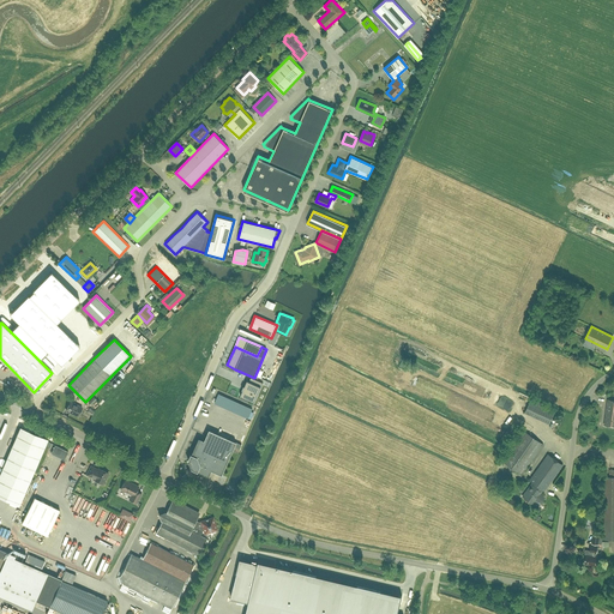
[(118,374),(109,383),(114,386),(121,379),(118,374)]
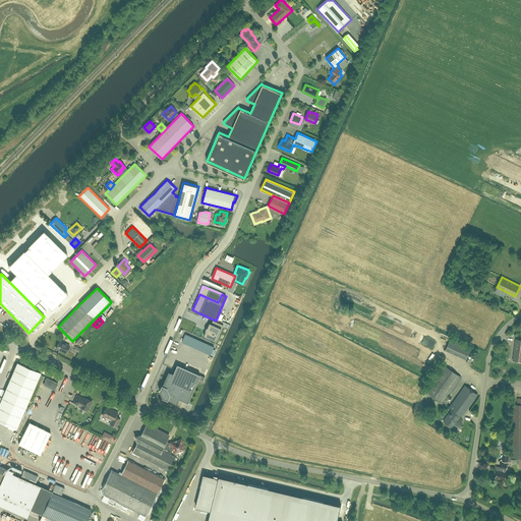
[(206,331),(204,336),(212,339),(217,329),(221,330),(223,325),(213,321),(212,324),(210,323),(208,328),(207,327),(206,331)]
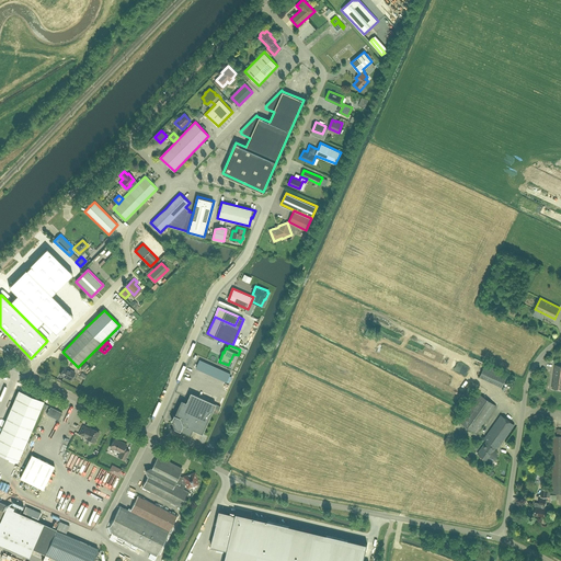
[(502,387),(507,375),(484,364),(479,377),(502,387)]
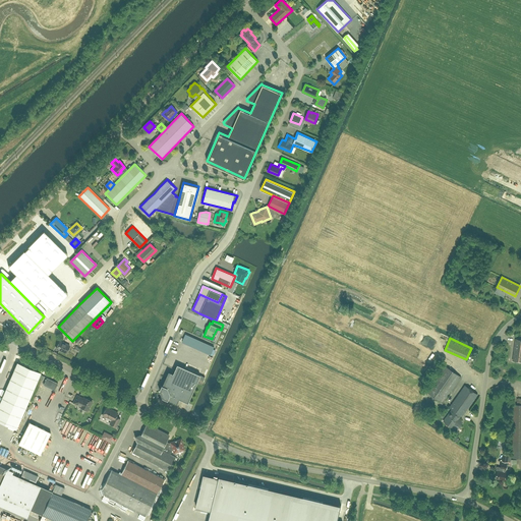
[(66,353),(69,346),(59,341),(56,348),(66,353)]
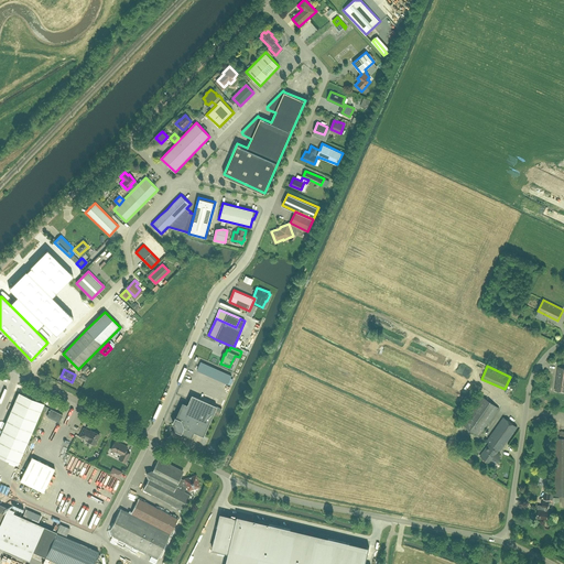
[(0,434),(0,456),(18,464),(44,403),(19,392),(0,434)]
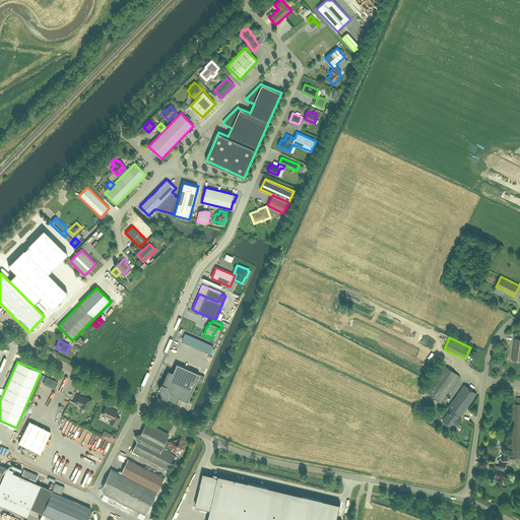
[(199,374),(176,364),(173,373),(168,371),(161,385),(158,389),(159,390),(161,396),(167,398),(176,402),(178,398),(187,402),(199,374)]
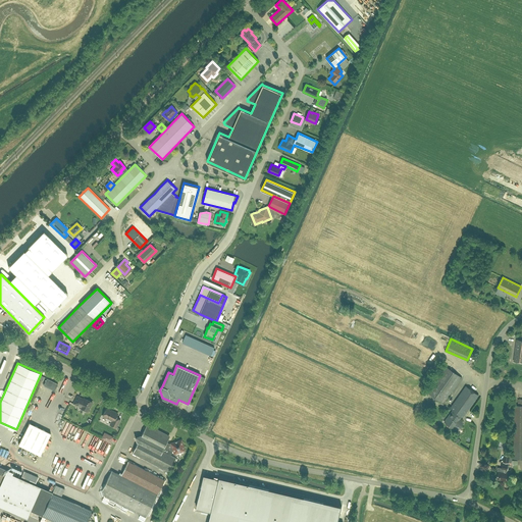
[(444,404),(462,377),(445,365),(426,392),(444,404)]
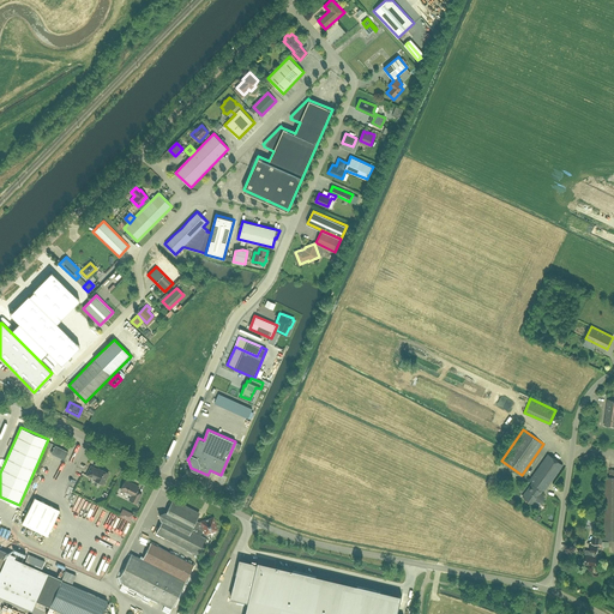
[(55,445),(52,453),(64,459),(68,451),(55,445)]
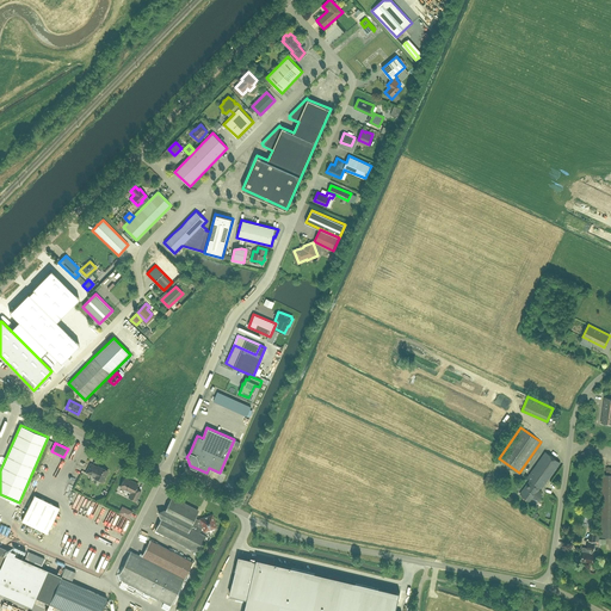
[(588,450),(575,456),(576,460),(579,458),(580,461),(592,455),(588,450)]
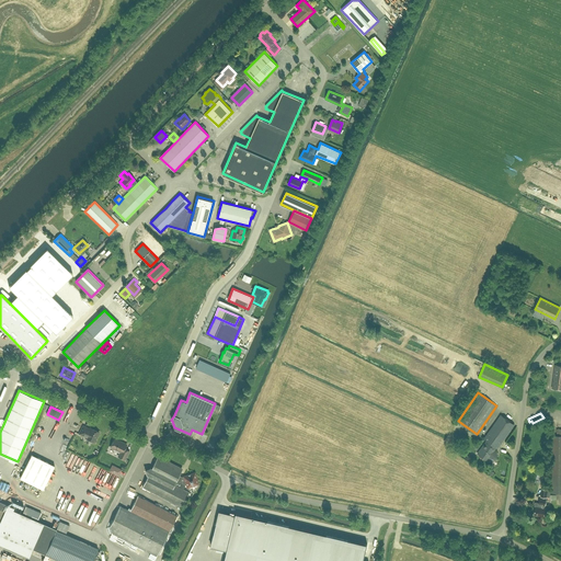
[(487,441),(496,447),(497,448),(514,424),(501,414),(483,438),(487,441)]
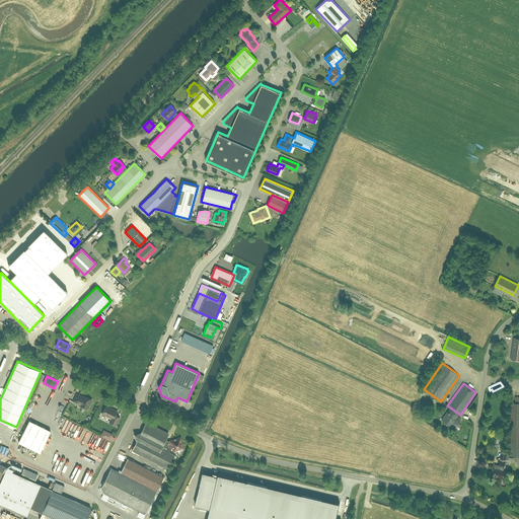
[(79,404),(79,405),(87,409),(91,399),(84,395),(83,397),(77,393),(73,401),(79,404)]
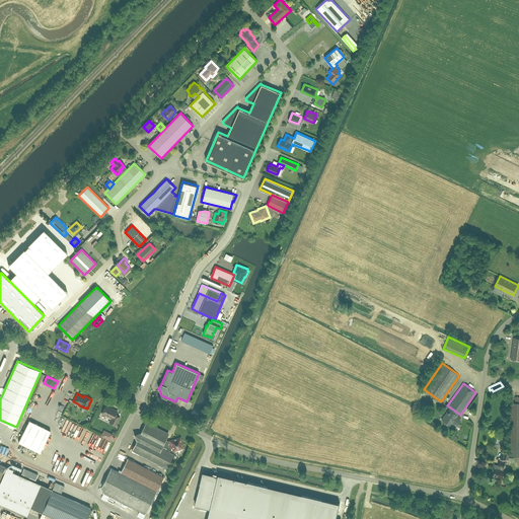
[(112,419),(109,423),(116,426),(120,418),(116,415),(117,412),(112,409),(112,410),(105,406),(102,414),(112,419)]
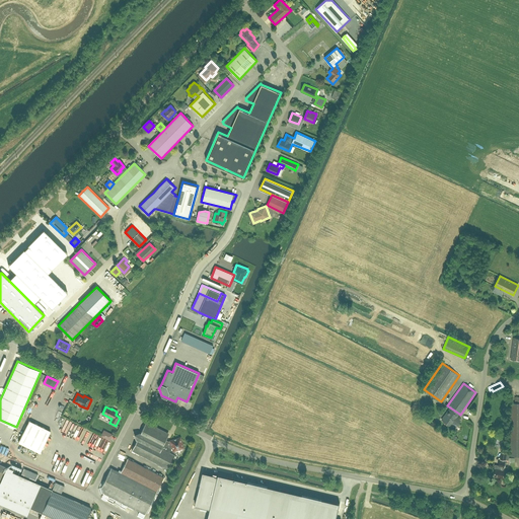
[(457,418),(459,414),(450,408),(442,420),(451,426),(453,423),(456,425),(460,420),(457,418)]
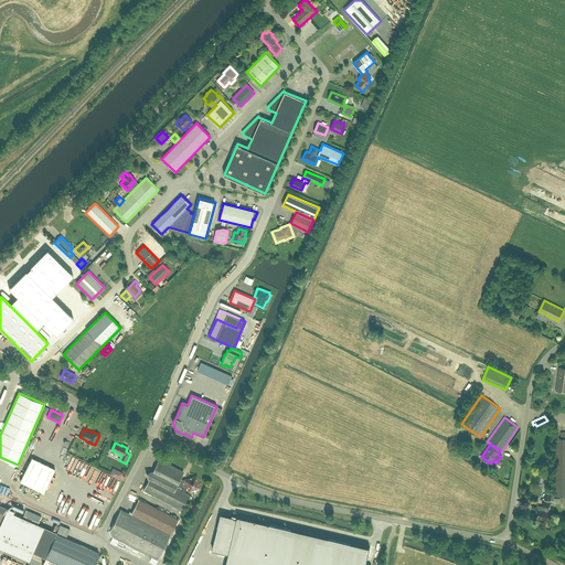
[(32,458),(20,481),(43,493),(55,469),(32,458)]
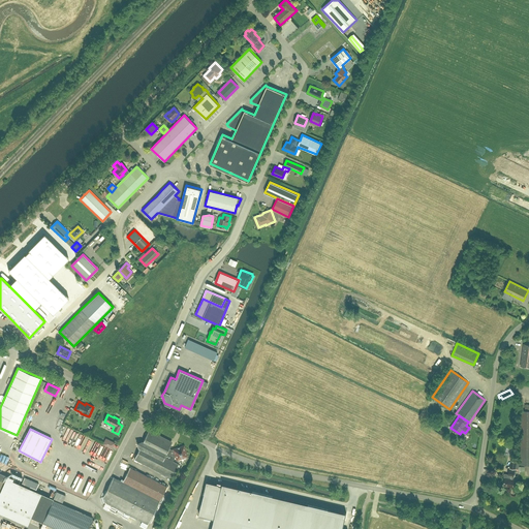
[(138,447),(139,448),(162,460),(166,453),(167,450),(172,443),(148,431),(143,441),(142,441),(136,442),(138,447)]
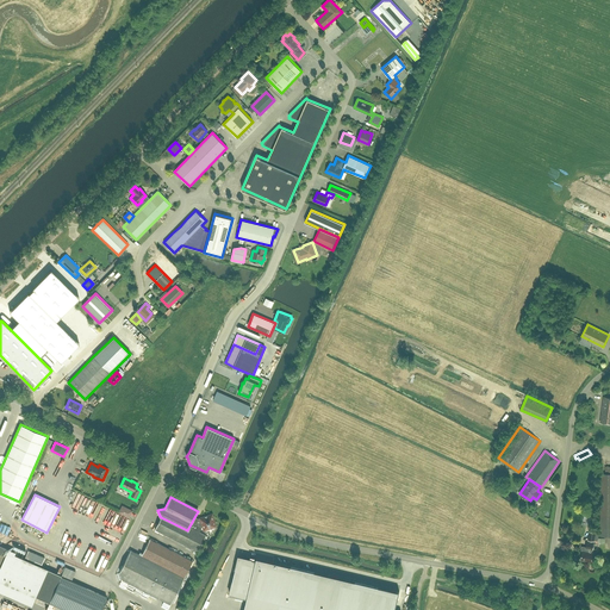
[(131,511),(126,508),(122,506),(119,512),(129,517),(131,511)]
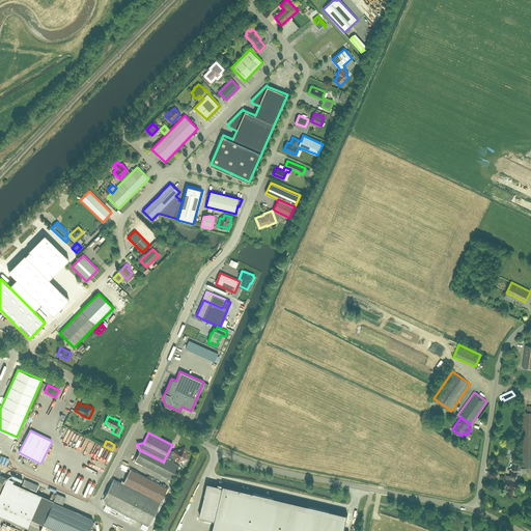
[(167,454),(163,462),(158,473),(171,479),(178,466),(173,463),(175,458),(177,459),(177,460),(188,457),(185,448),(174,451),(175,452),(173,455),(168,452),(167,454)]
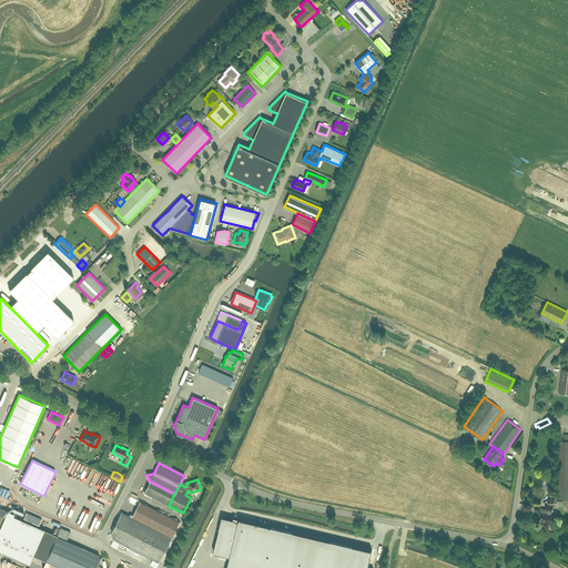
[(144,493),(169,506),(174,494),(150,482),(144,493)]
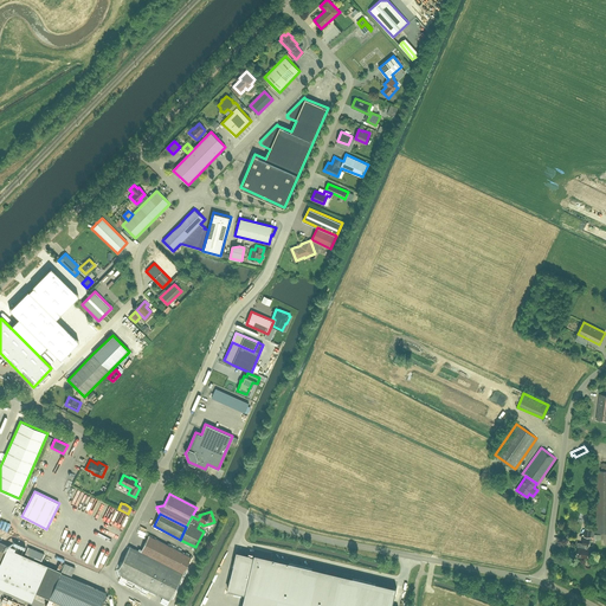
[(169,600),(182,573),(191,558),(149,535),(140,552),(129,547),(118,568),(121,575),(169,600)]
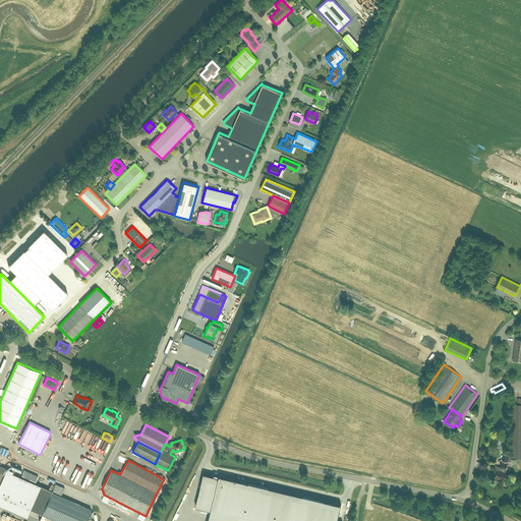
[(508,479),(509,472),(505,471),(506,469),(507,464),(501,463),(501,467),(497,466),(497,469),(498,471),(496,477),(508,479)]
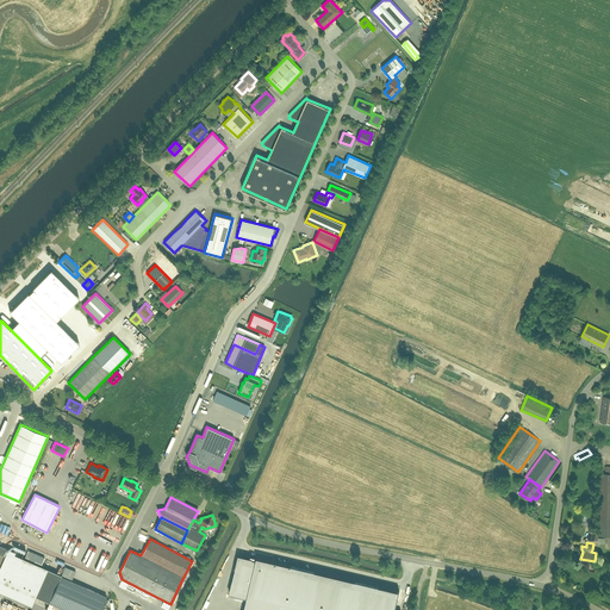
[(35,561),(42,564),(44,558),(27,551),(25,556),(29,559),(27,561),(7,552),(8,549),(0,546),(0,580),(36,596),(66,609),(100,609),(106,597),(61,577),(61,576),(33,564),(35,561)]
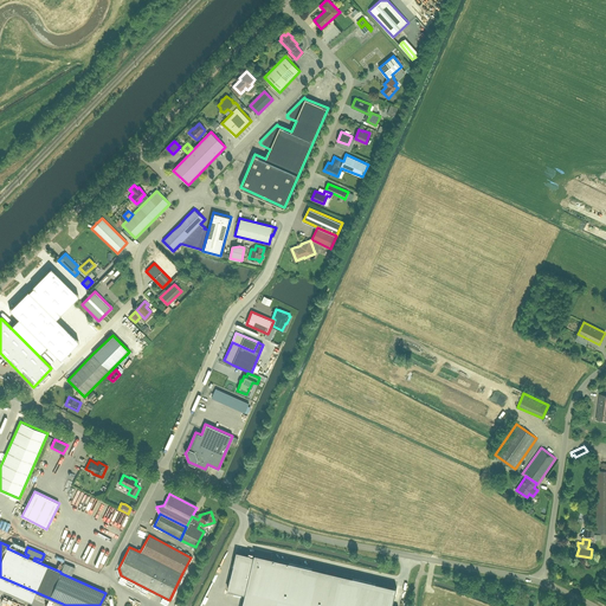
[(392,605),(397,587),(255,554),(255,556),(237,552),(233,566),(231,577),(229,590),(245,594),(242,605),(392,605)]
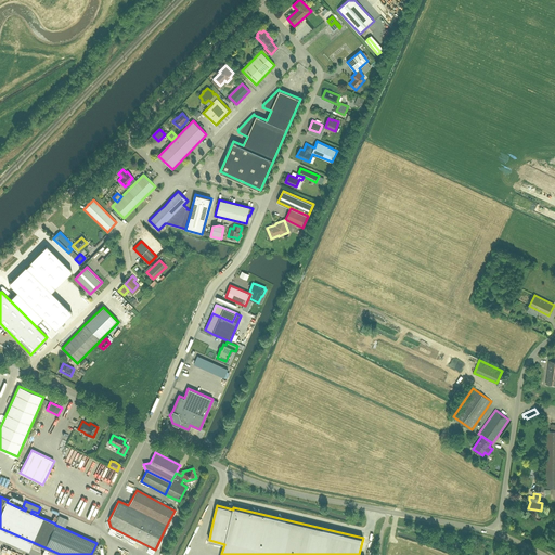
[(60,516),(55,524),(55,525),(64,528),(67,520),(68,520),(68,519),(60,516)]
